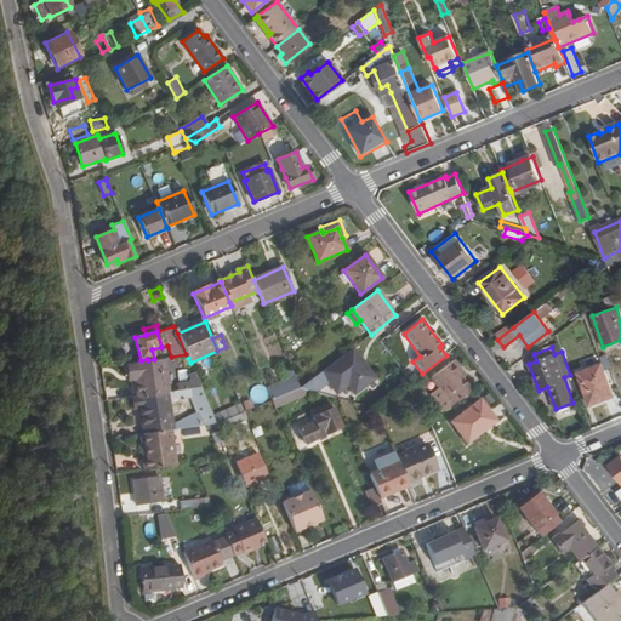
[(352,348),(300,388),(301,388),(301,389),(317,393),(330,383),(336,392),(347,385),(366,369),(352,348)]
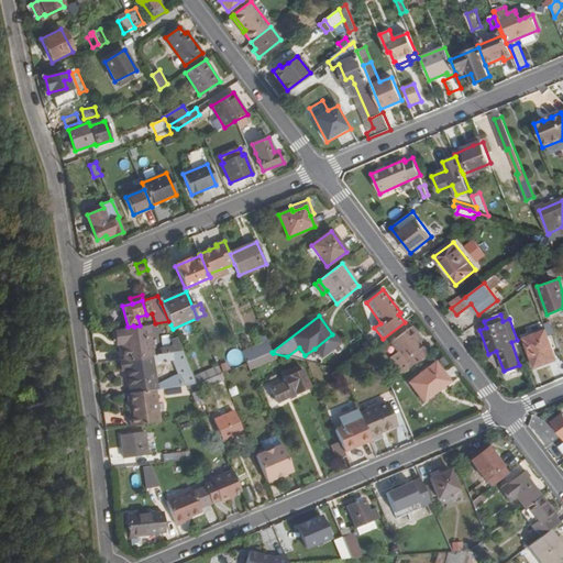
[(141,327),(140,327),(128,328),(118,330),(123,361),(146,356),(141,327)]
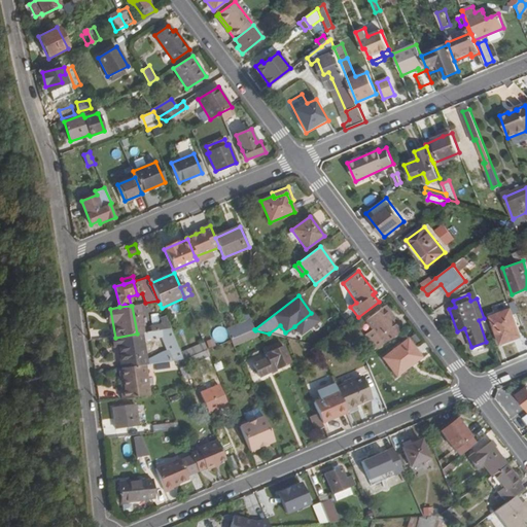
[(399,330),(393,323),(391,320),(394,318),(385,306),(357,326),(375,349),(399,330)]
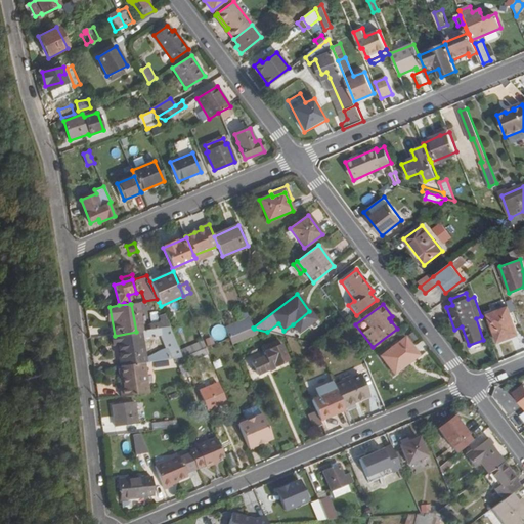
[(518,335),(508,307),(487,314),(497,342),(518,335)]
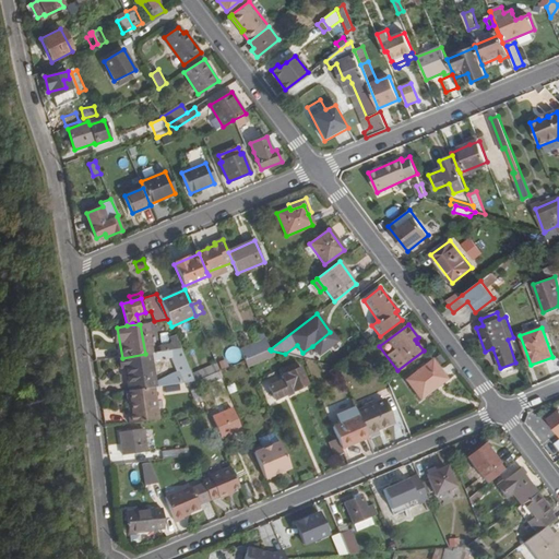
[(239,348),(245,360),(271,349),(270,349),(262,331),(257,333),(260,340),(239,348)]
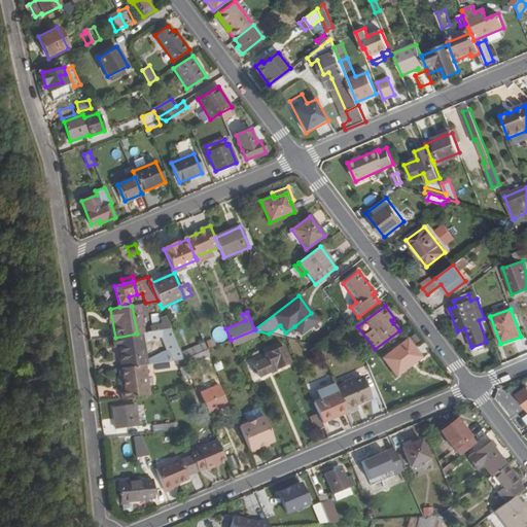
[(311,313),(294,326),(297,331),(302,331),(308,327),(308,323),(313,320),(314,316),(311,313)]
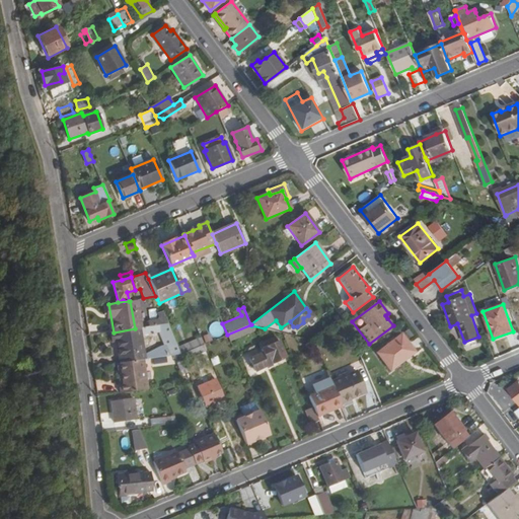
[(149,315),(152,325),(167,323),(162,311),(149,315)]
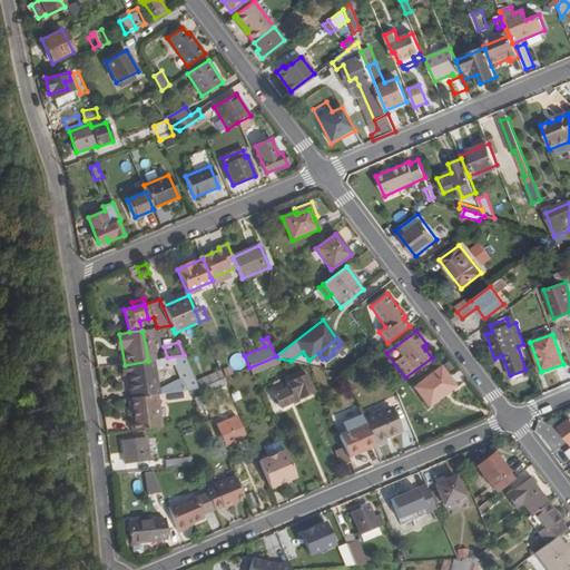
[(176,360),(188,391),(198,389),(195,382),(195,381),(184,356),(176,360)]
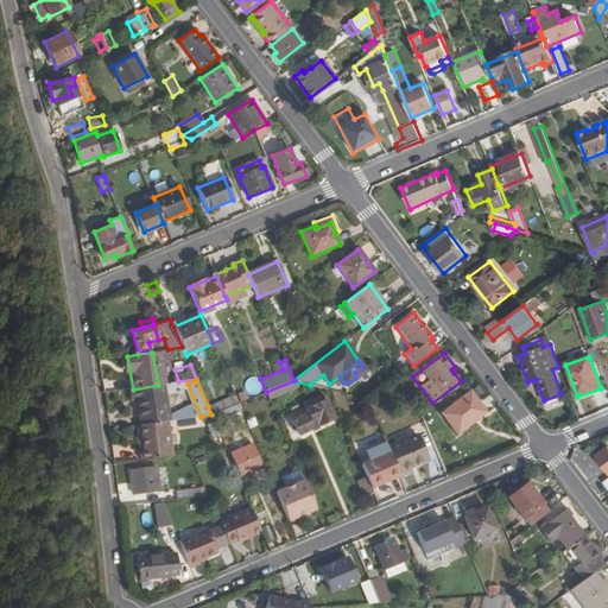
[(270,400),(297,388),(295,381),(295,380),(266,392),(270,400)]
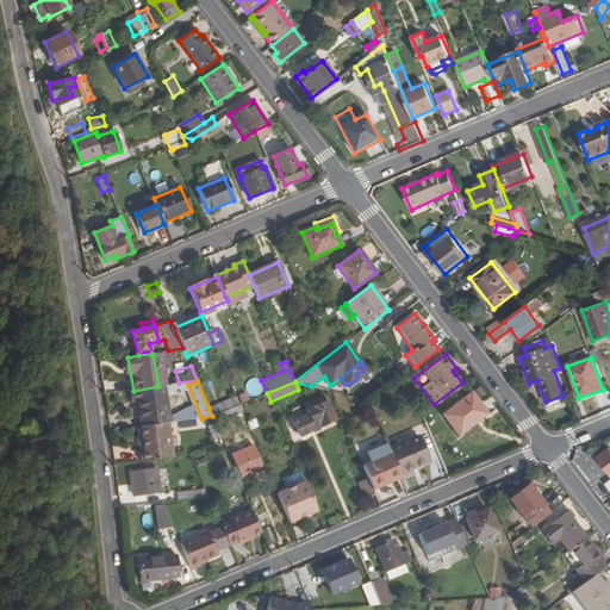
[(136,402),(141,428),(170,423),(166,393),(187,390),(186,383),(130,392),(131,402),(136,402)]
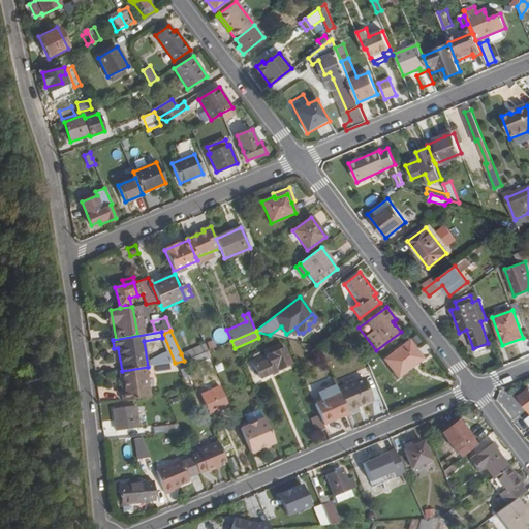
[(398,377),(408,369),(407,368),(421,356),(408,341),(384,360),(398,377)]
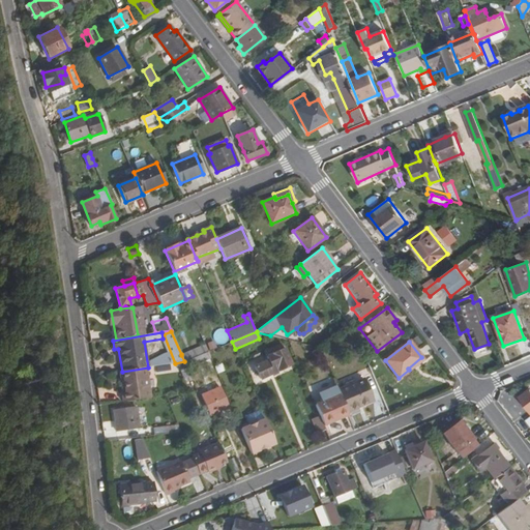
[(184,361),(208,351),(205,345),(181,355),(184,361)]
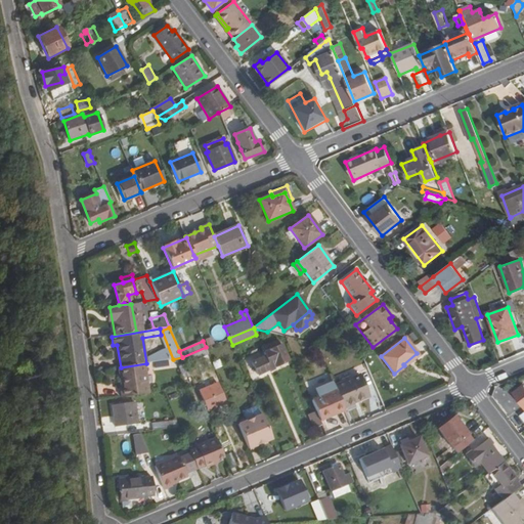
[(265,356),(271,369),(277,366),(276,365),(289,360),(281,345),(264,352),(266,355),(265,356)]
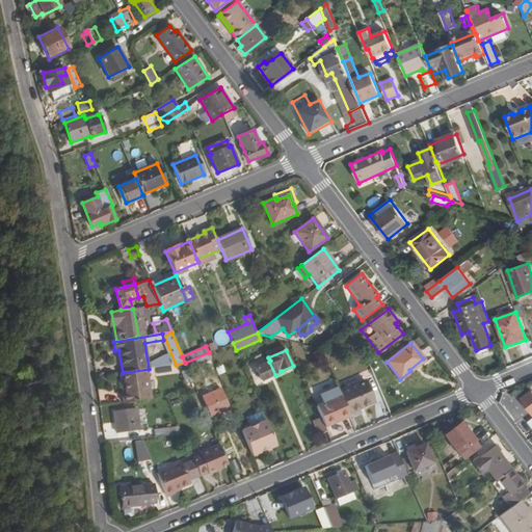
[(321,350),(312,353),(315,361),(324,357),(321,350)]
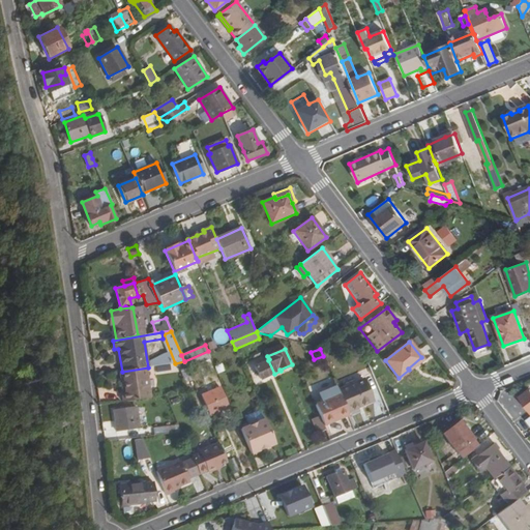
[(208,351),(184,361),(186,367),(187,369),(211,358),(208,351)]
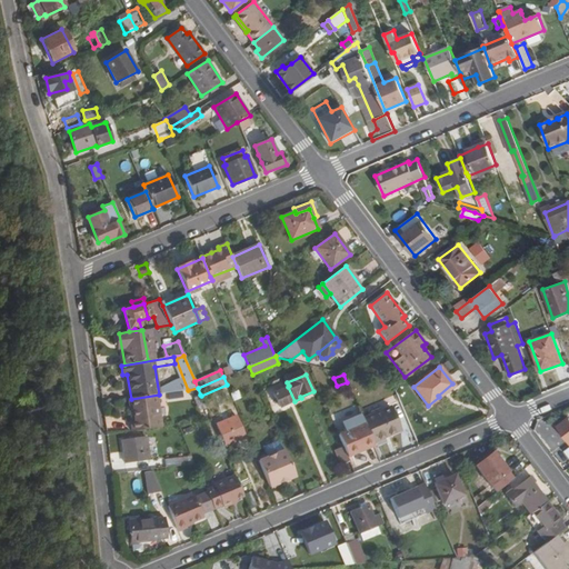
[(452,383),(438,396),(439,397),(455,386),(452,383)]
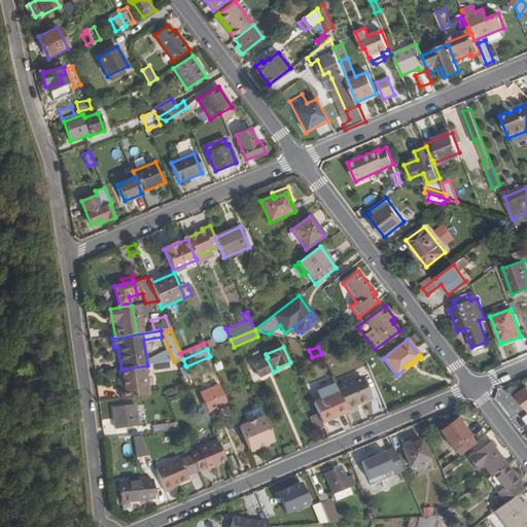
[(258,378),(273,372),(267,358),(252,364),(258,378)]
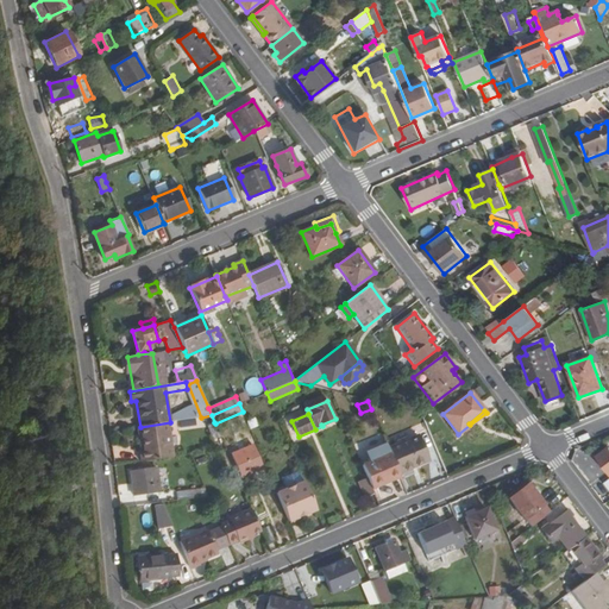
[(255,418),(246,421),(250,429),(258,426),(255,418)]
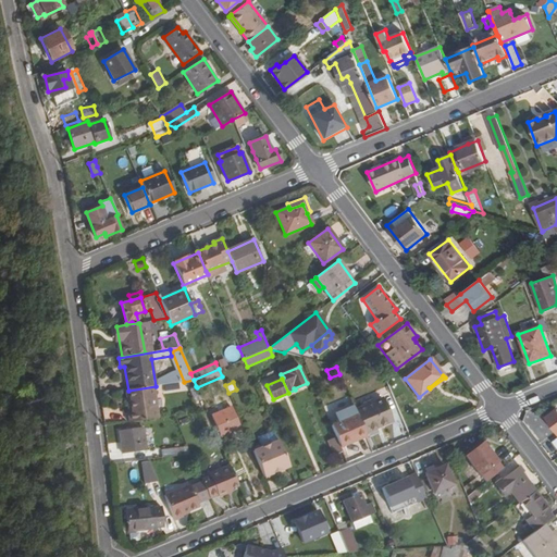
[(156,386),(128,391),(132,413),(130,413),(131,424),(160,420),(156,386)]
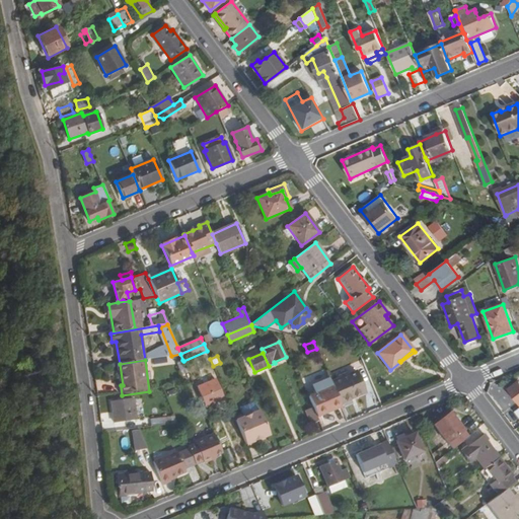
[(182,360),(176,363),(181,375),(188,372),(183,361),(182,360)]
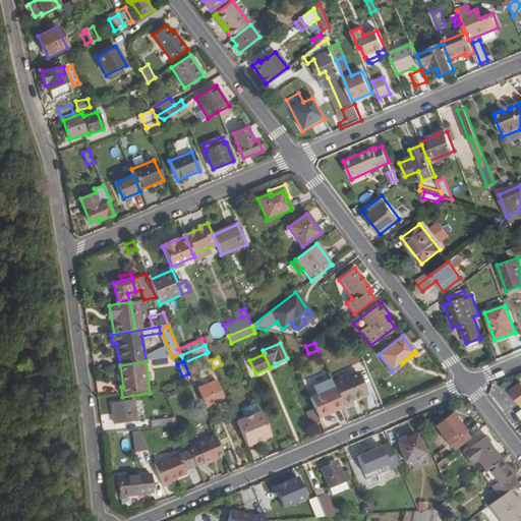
[(332,384),(341,405),(365,395),(357,373),(332,384)]
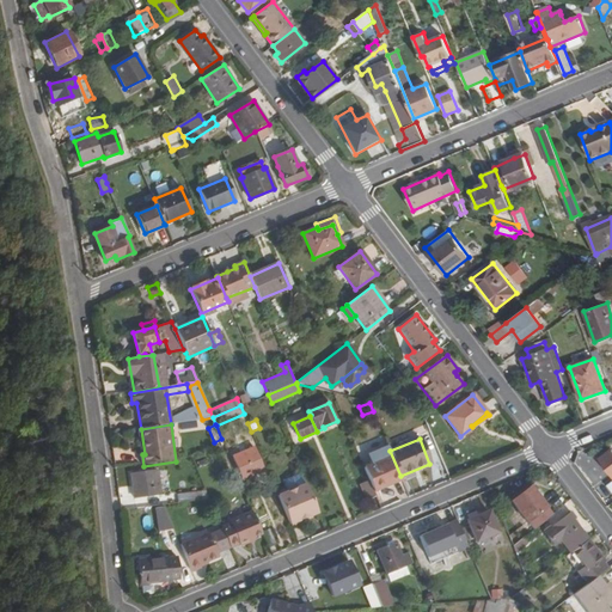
[(363,467),(368,481),(372,488),(387,481),(390,484),(402,479),(401,476),(390,451),(387,445),(366,454),(371,464),(363,467)]
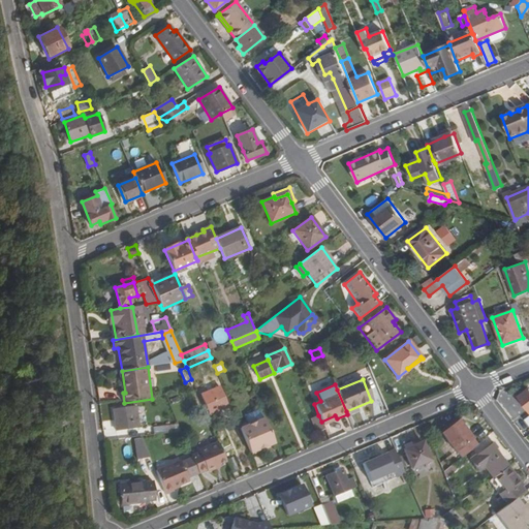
[(227,406),(219,387),(201,395),(210,413),(227,406)]
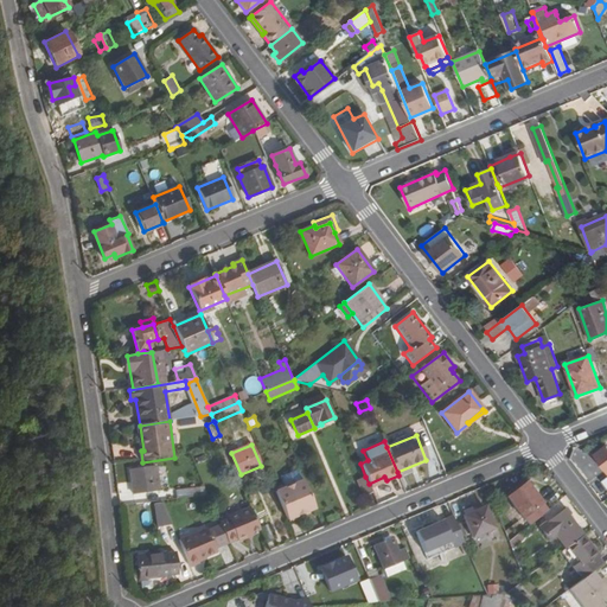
[(606,446),(596,454),(606,468),(606,446)]
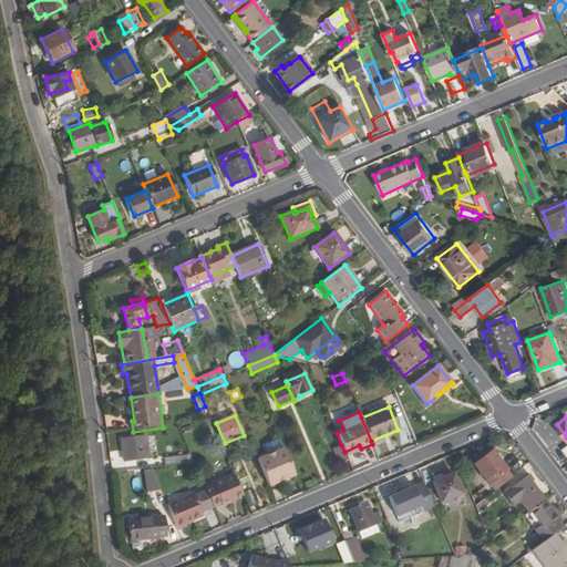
[(191,425),(183,429),(185,435),(194,432),(191,425)]
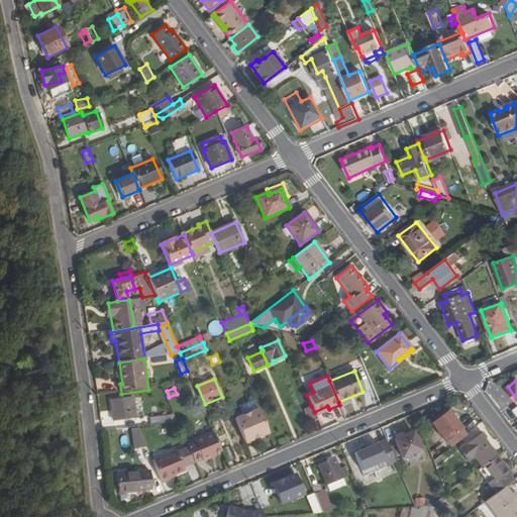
[(134,418),(132,397),(111,400),(114,421),(134,418)]
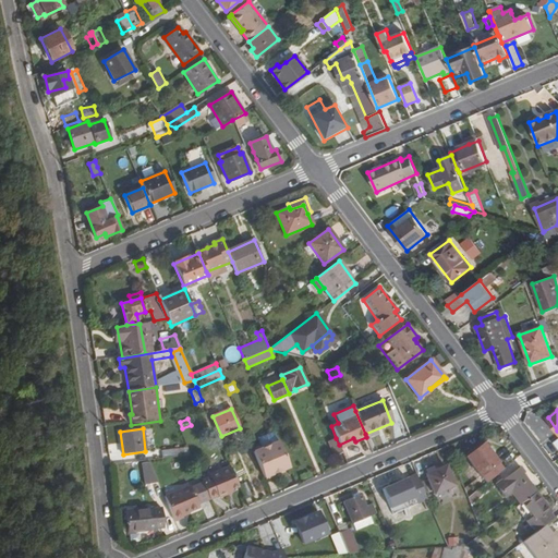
[(253,451),(265,477),(289,468),(274,432),(258,438),(262,448),(253,451)]
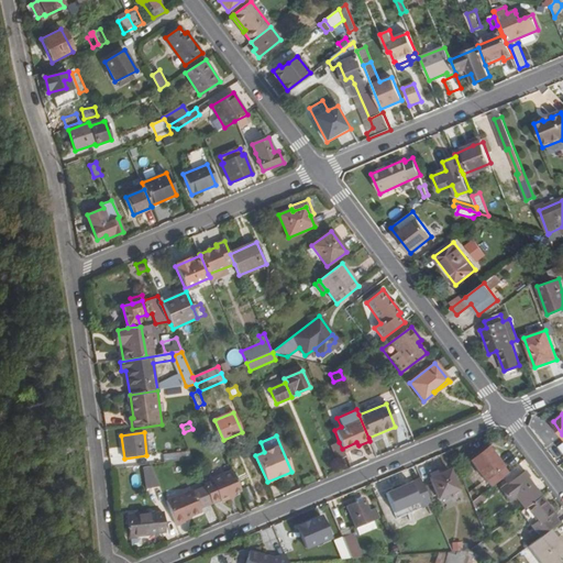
[(330,445),(334,454),(337,461),(345,456),(343,452),(342,449),(339,442),(330,445)]
